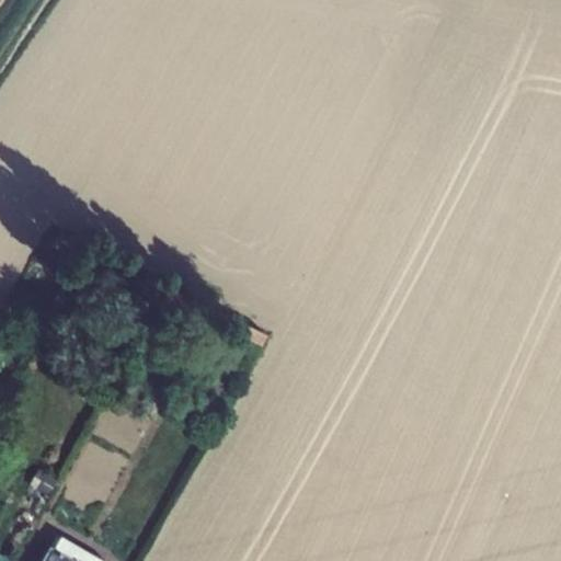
[(243,325),(238,336),(260,346),(264,336),(243,325)]
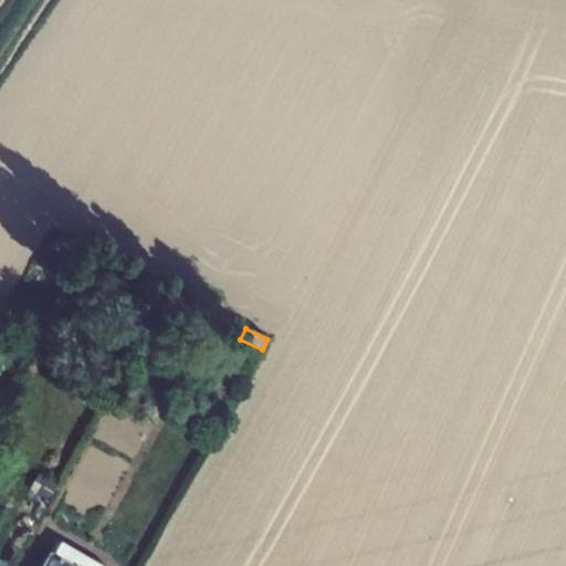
[(49,553),(40,565),(100,565),(60,543),(53,555),(49,553)]
